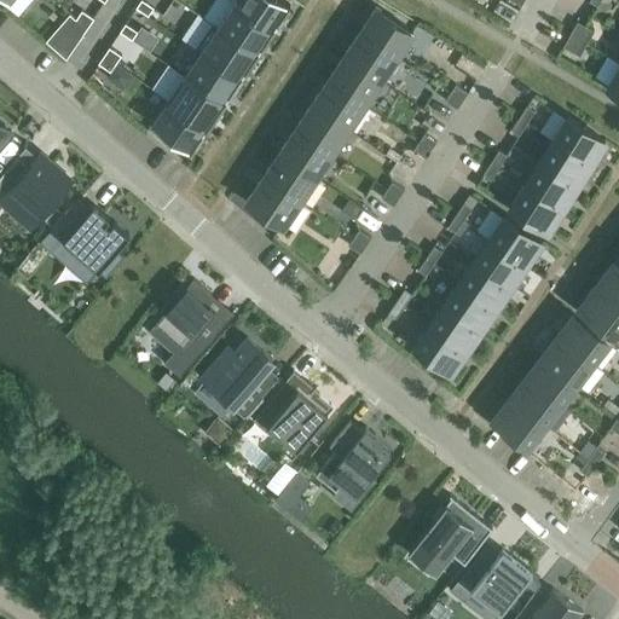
[(154,7),(143,0),(140,0),(136,7),(148,16),(154,7)]
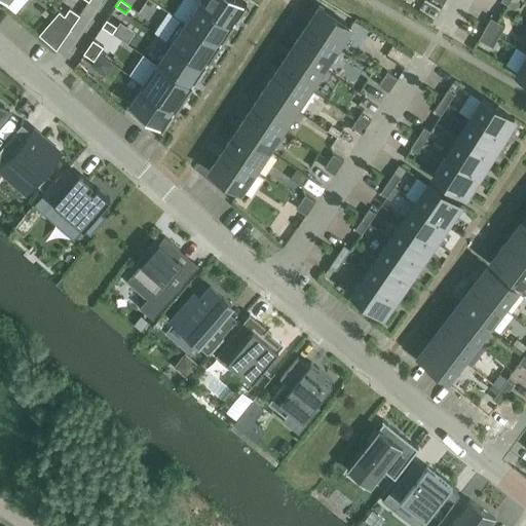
[(198,0),(197,2),(232,25),(233,23),(233,22),(235,19),(236,19),(247,3),(246,3),(245,3),(239,0),(198,0)]
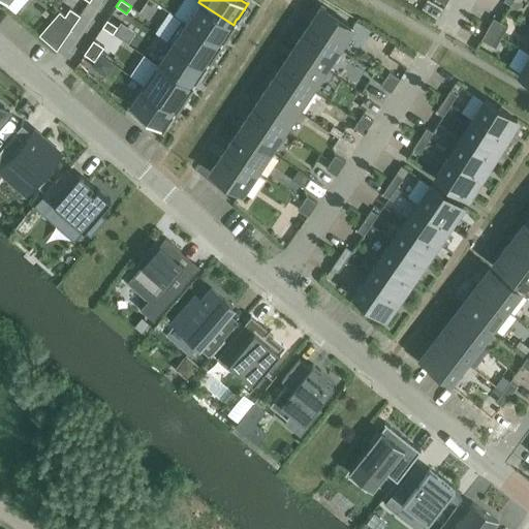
[(234,25),(198,2),(185,22),(181,19),(181,20),(219,45),(221,43),(220,42),(223,39),(234,25)]
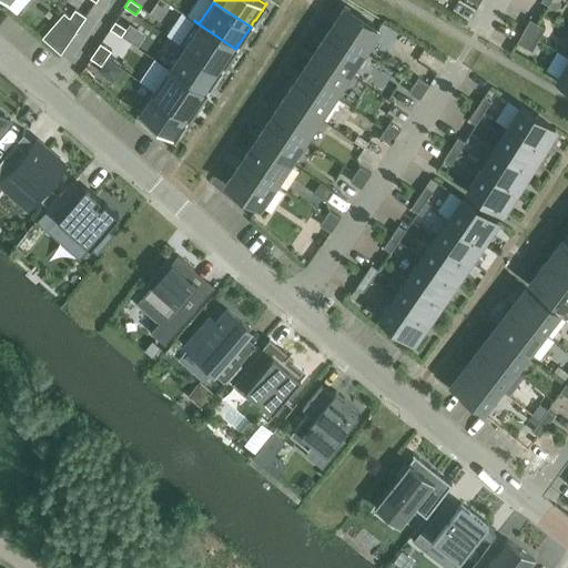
[(330,28),(364,51),(378,28),(345,6),(330,28)]
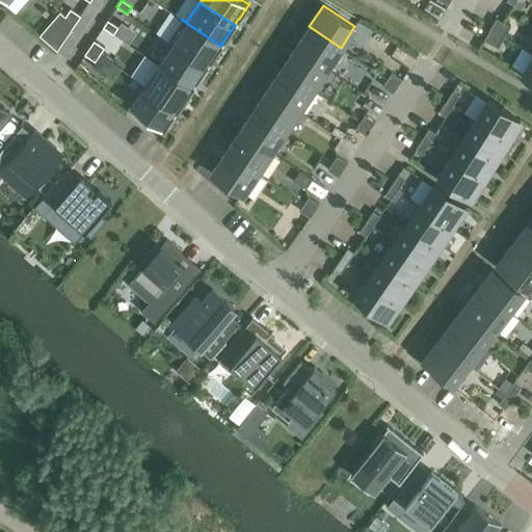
[(70,8),(65,16),(76,22),(80,16),(70,8)]
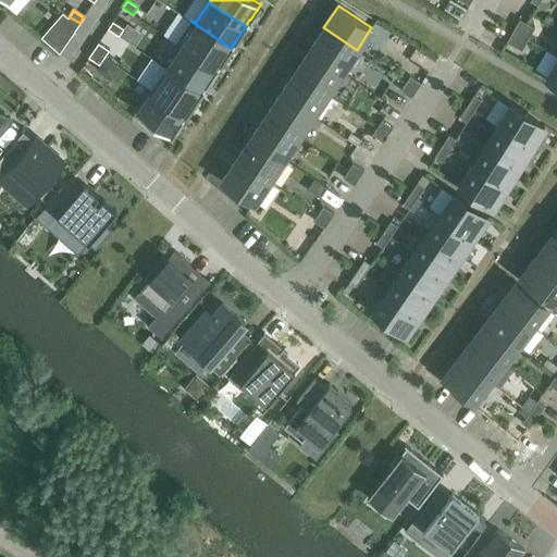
[(79,23),(69,16),(63,23),(74,31),(79,23)]
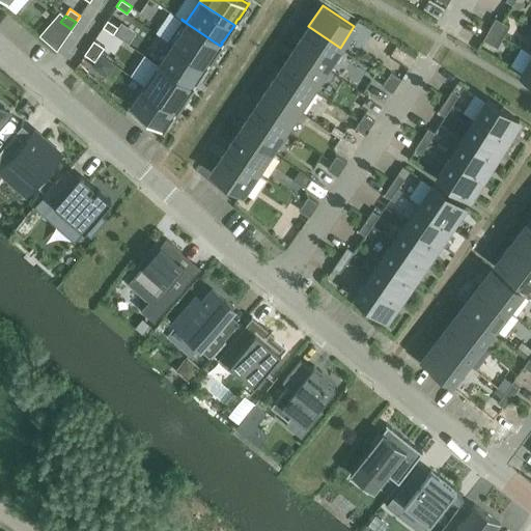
[(491,26),(488,29),(496,33),(503,37),(510,26),(495,18),(491,26)]
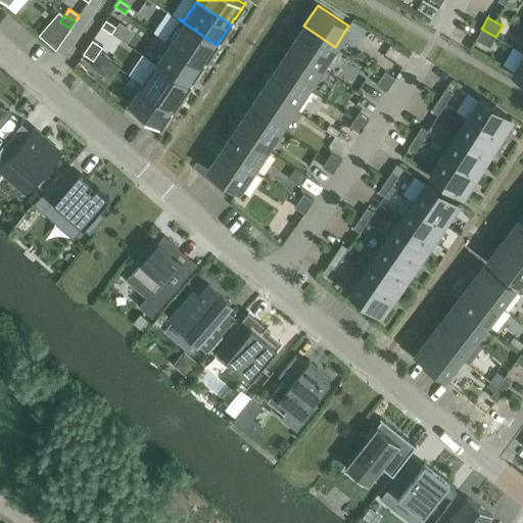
[(115,27),(105,19),(101,27),(111,33),(115,27)]
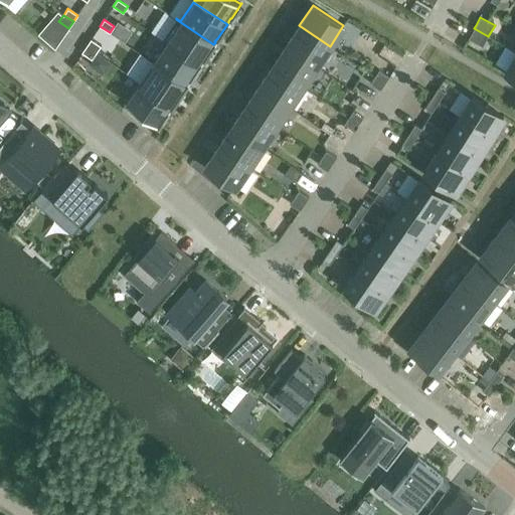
[(204,58),(213,44),(176,19),(162,39),(200,64),(201,62),(201,61),(203,58),(204,58)]
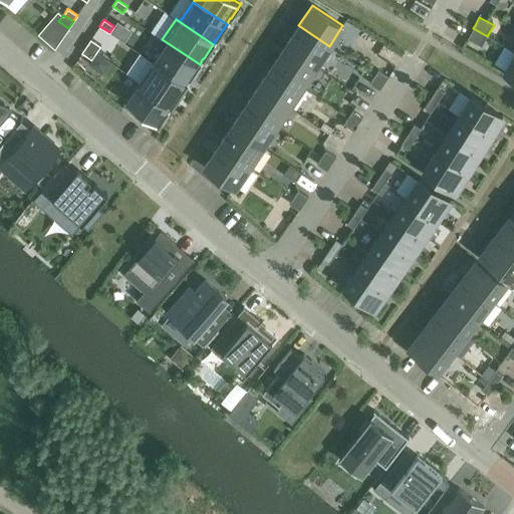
[(285,45),(315,66),(329,46),(298,25),(285,45)]
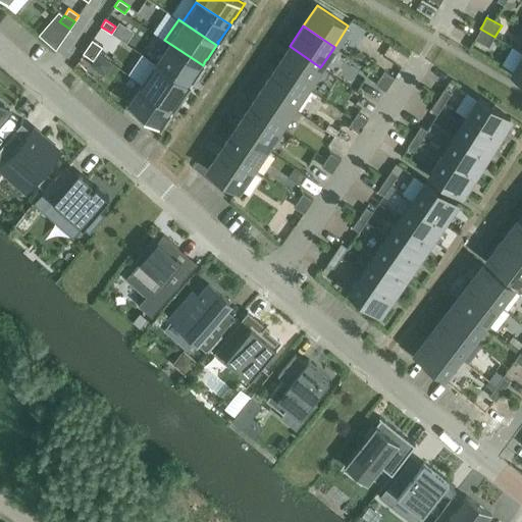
[(480,29),(474,39),(489,47),(494,37),(487,33),(480,29)]
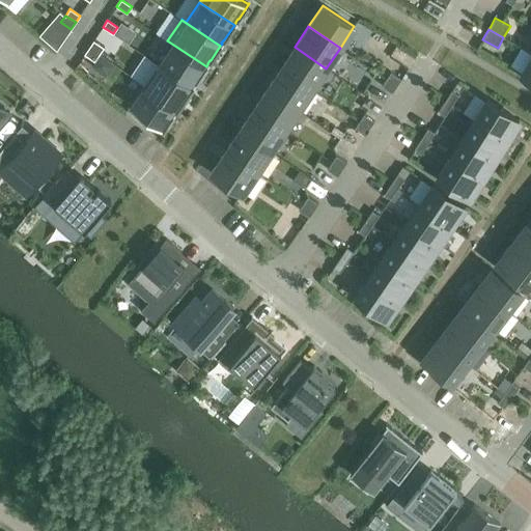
[(93,40),(88,47),(99,54),(104,47),(93,40)]
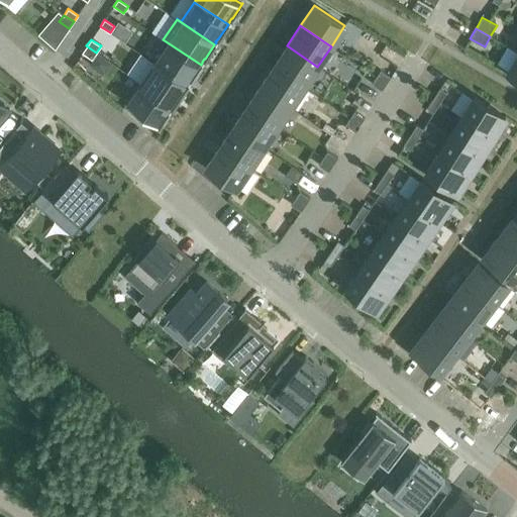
[(201,65),(163,39),(163,40),(167,42),(153,63),(187,85),(189,82),(188,82),(191,79),(201,65)]
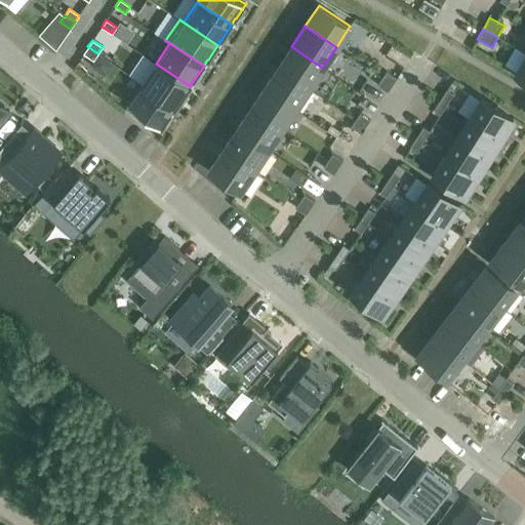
[(97,53),(87,46),(83,53),(93,61),(97,53)]
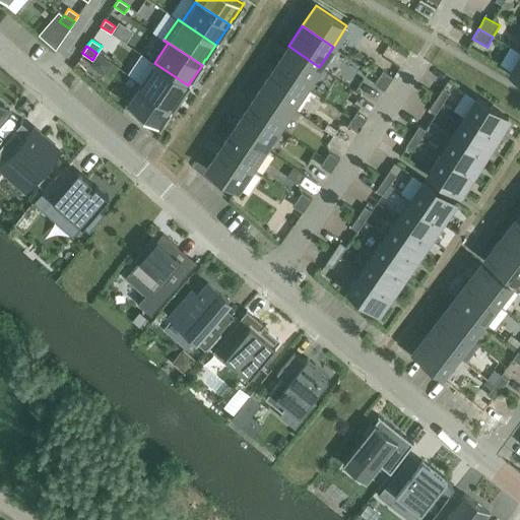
[(274,67),(306,87),(319,67),(288,46),(274,67)]
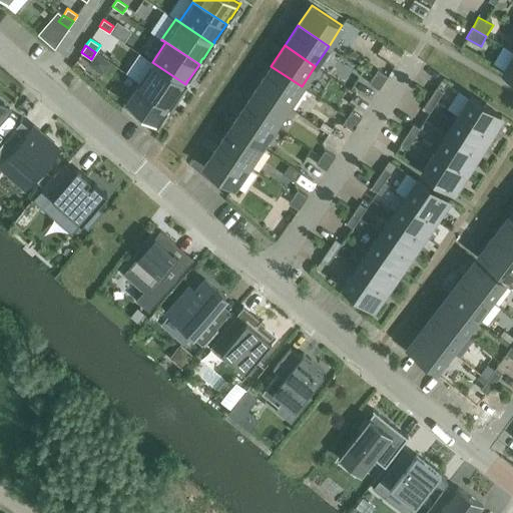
[(512,54),(503,72),(512,77),(512,54)]
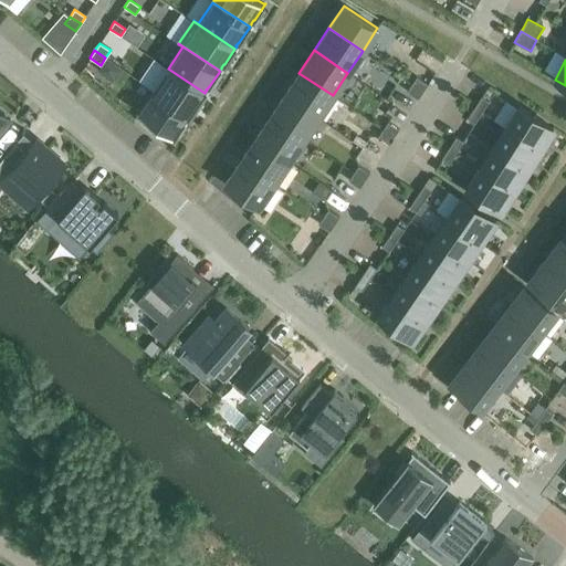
[(195,108),(205,93),(168,69),(154,90),(190,115),(191,112),(194,107),(195,108)]
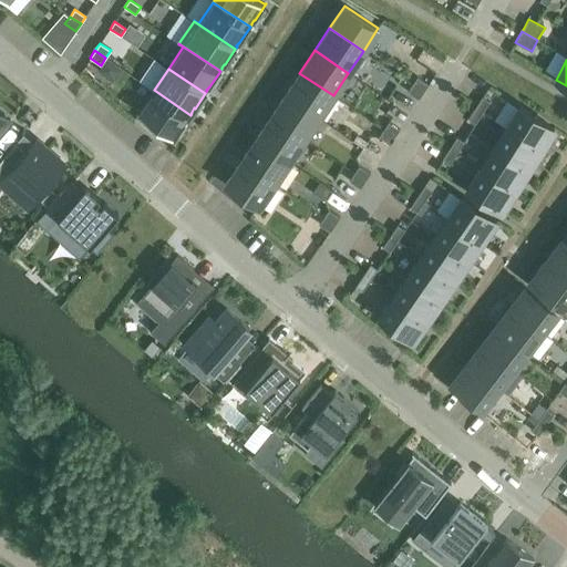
[(379,83),(393,90),(400,76),(385,70),(379,83)]
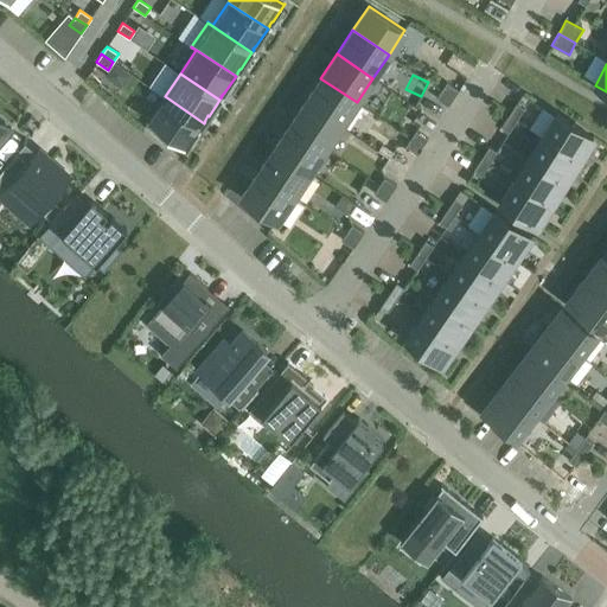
[(305,102),(340,126),(357,102),(320,78),(305,102)]
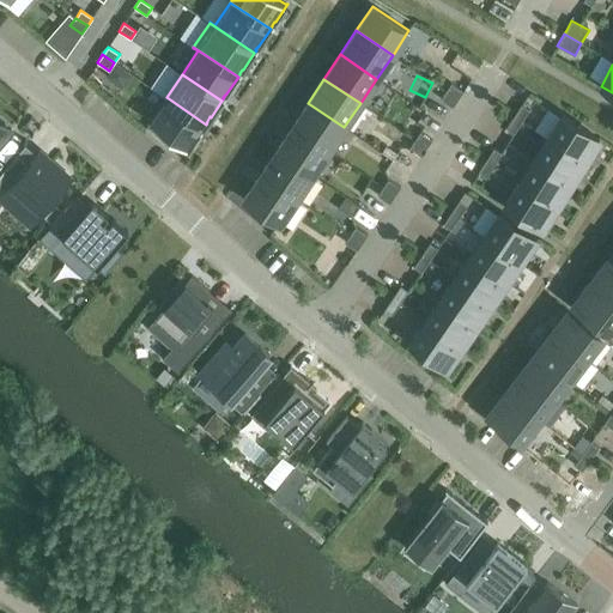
[(445,91),(457,99),(463,91),(451,83),(445,91)]
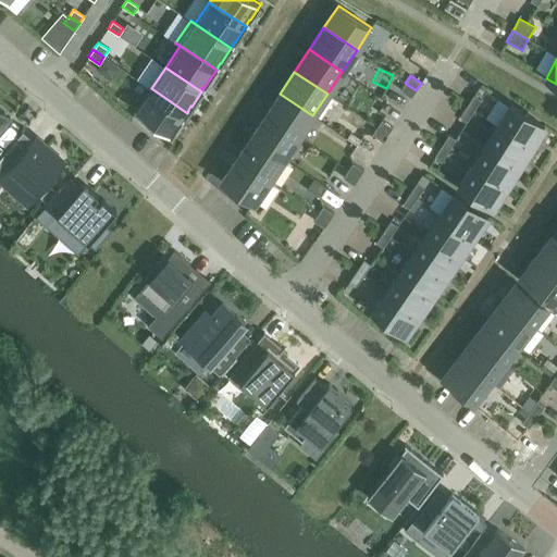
[(411,98),(416,90),(405,83),(400,90),(411,98)]
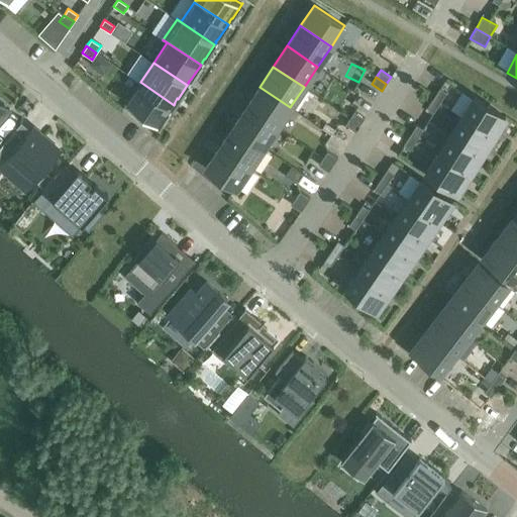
[(174,105),(140,82),(126,103),(138,111),(137,113),(144,118),(145,116),(159,125),(158,125),(160,126),(170,111),(169,110),(171,107),(172,107),(174,105)]
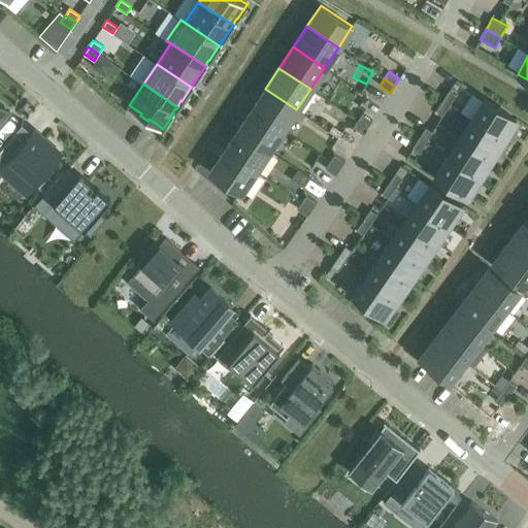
[(252,109),(283,130),(296,109),(265,89),(252,109)]
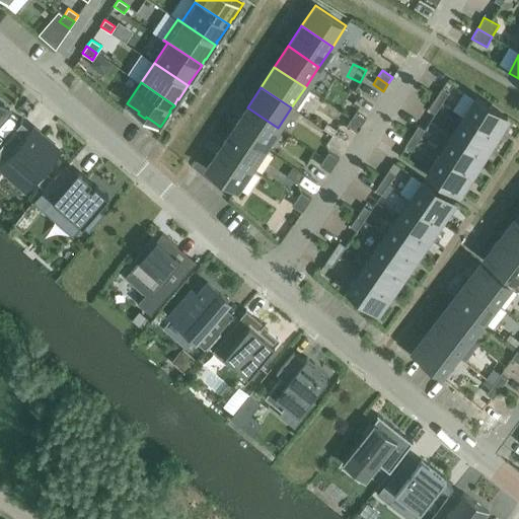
[(435,98),(442,102),(448,92),(441,88),(435,98)]
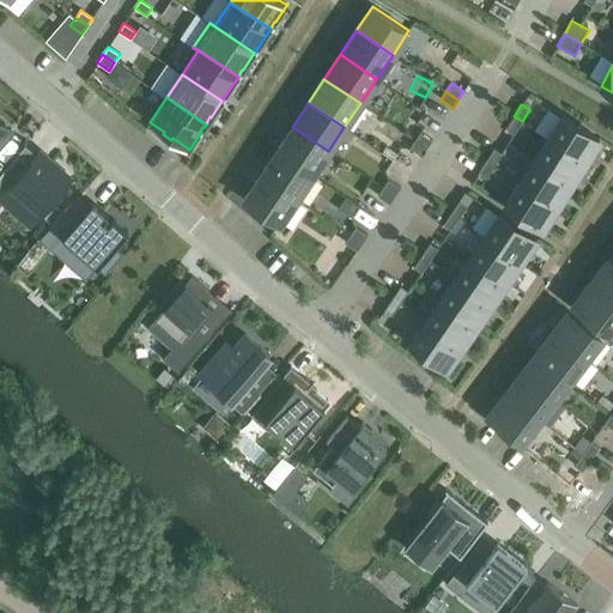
[(547,138),(584,161),(599,138),(562,115),(547,138)]
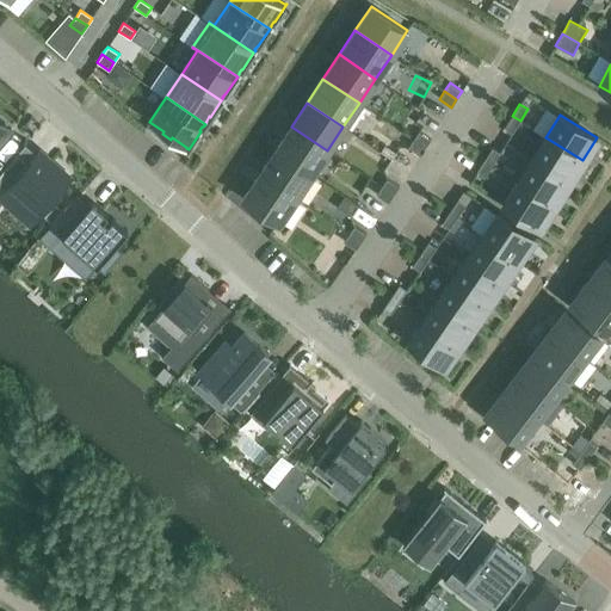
[(520,121),(512,116),(504,128),(512,134),(520,121)]
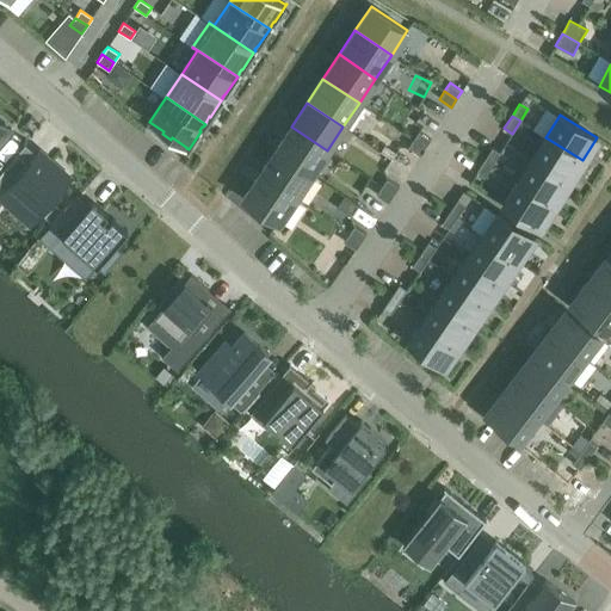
[(0,140),(11,129),(0,118),(0,140)]
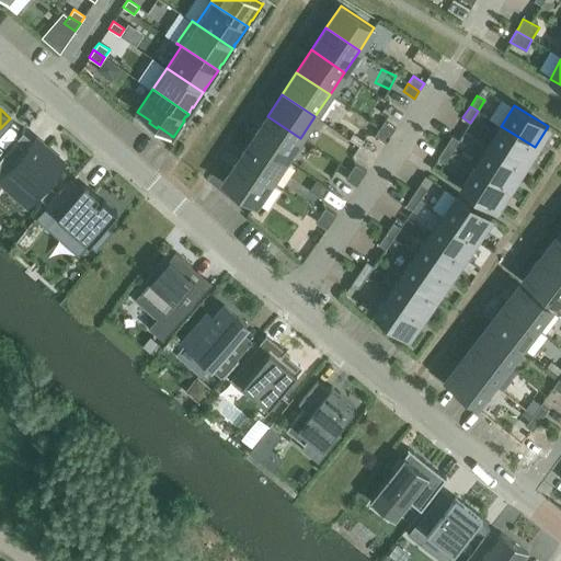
[(285,160),(300,138),(267,116),(252,138),(285,160)]
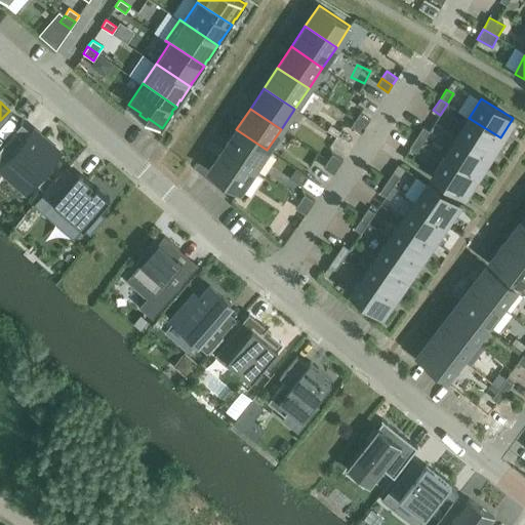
[(355,119),(365,126),(370,119),(360,113),(355,119)]
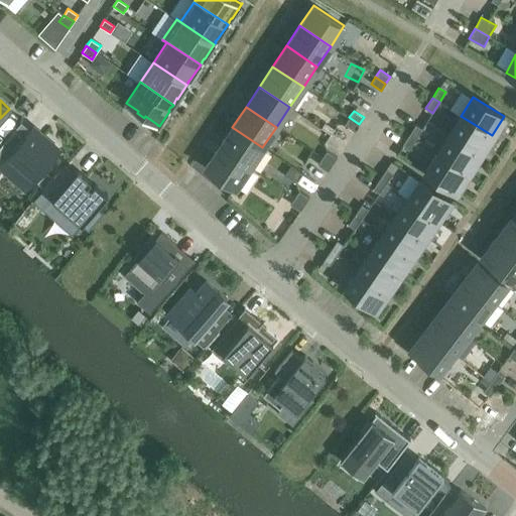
[(300,126),(317,135),(323,125),(305,116),(300,126)]
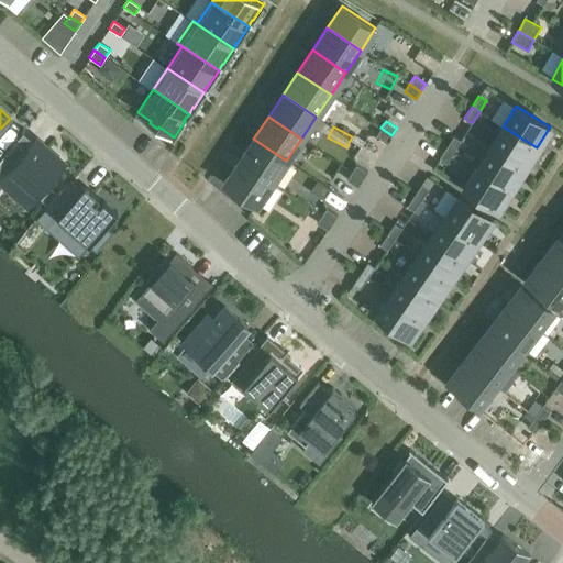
[(503,127),(489,146),(523,168),(537,147),(503,127)]
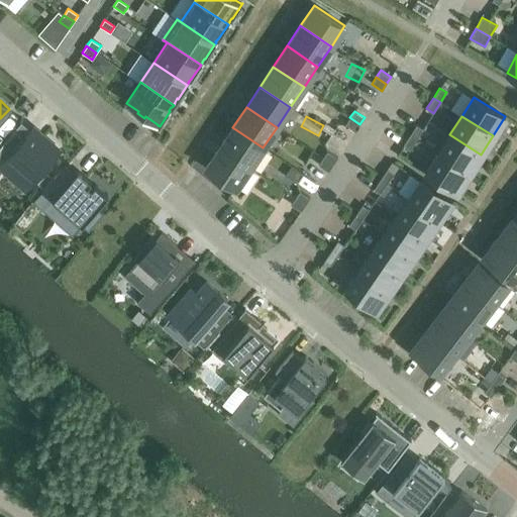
[(355,131),(359,124),(349,117),(345,124),(355,131)]
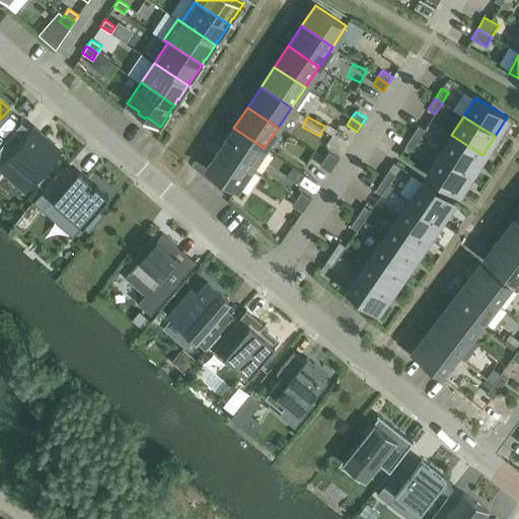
[(418,125),(412,136),(418,140),(425,130),(418,125)]
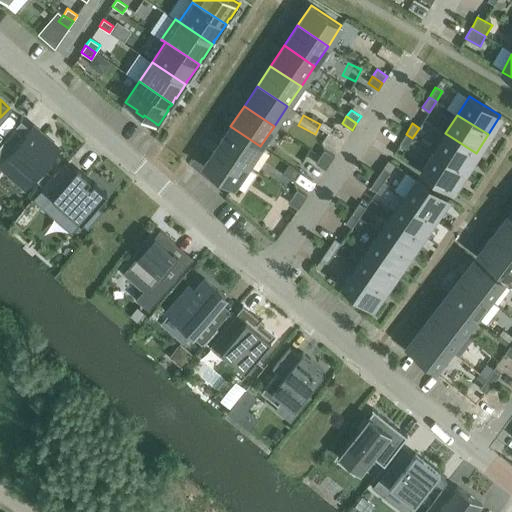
[(260,146),(230,126),(217,146),(247,167),(260,146)]
